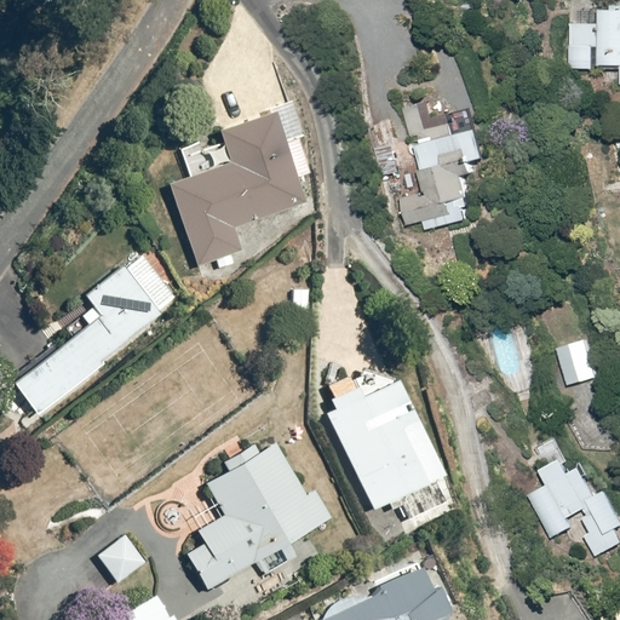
[(619,4),(603,4),(603,23),(569,23),(569,69),(597,69),(597,63),(619,62),(619,4)]
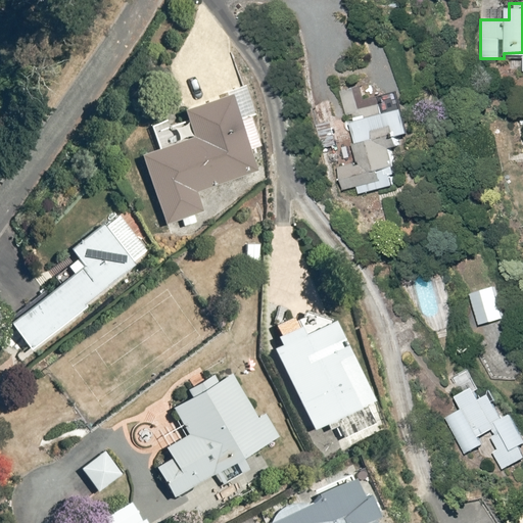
[(339,141),(357,140),(359,161),(341,163),(344,191),(360,189),(360,193),(397,189),(392,139),(412,137),(409,104),(394,105),(392,91),(367,94),(366,84),(341,87),(344,116),(336,117),(339,141)]
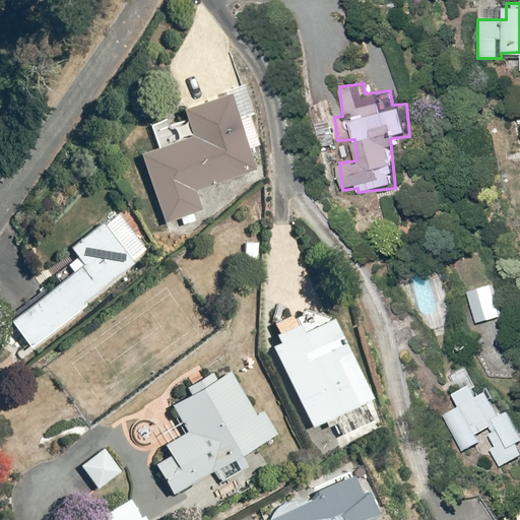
[(255,169),(240,120),(257,115),(249,87),(231,93),(184,107),(189,121),(171,126),(170,121),(152,126),(158,143),(145,147),(168,220),(205,208),(198,186),(255,169)]
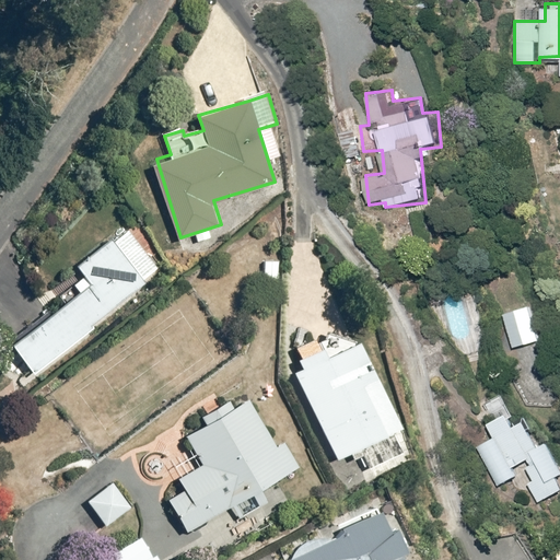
[(129,228),(108,244),(106,241),(73,269),(84,281),(11,345),(36,373),(142,283),(141,282),(161,265),(129,228)]
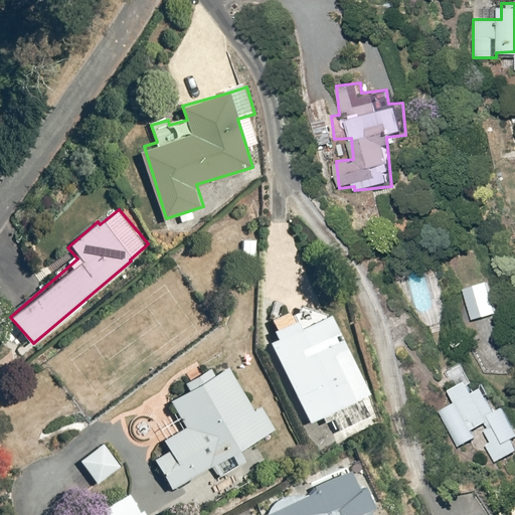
[(494,279),(465,287),(473,319),(502,312),(494,279)]
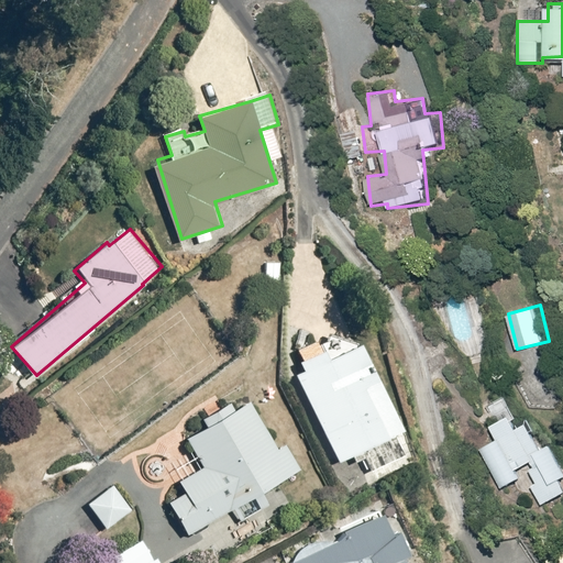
[(304,370),(296,373),(339,462),(352,455),(355,463),(364,459),(371,471),(404,454),(396,438),(403,434),(359,342),(327,357),(318,339),(295,350),(304,370)]
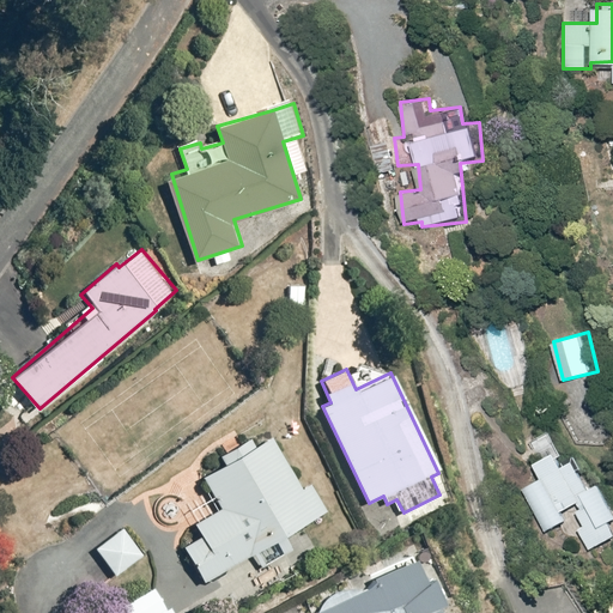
[(286,534),(327,509),(309,480),(299,486),(269,438),(254,449),(249,441),(219,459),(224,467),(204,480),(223,511),(194,529),(199,538),(183,547),(207,586),(275,542),(280,551),(292,544),(286,534)]
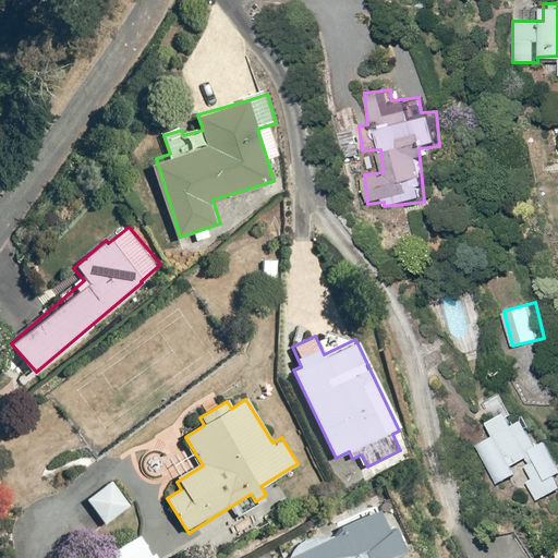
[(494,434),(477,445),(501,482),(517,472),(513,468),(529,459),(531,461),(526,464),(534,476),(528,481),(541,501),(557,489),(557,478),(557,459),(546,440),(538,445),(522,419),(516,423),(507,410),(486,423),(494,434)]
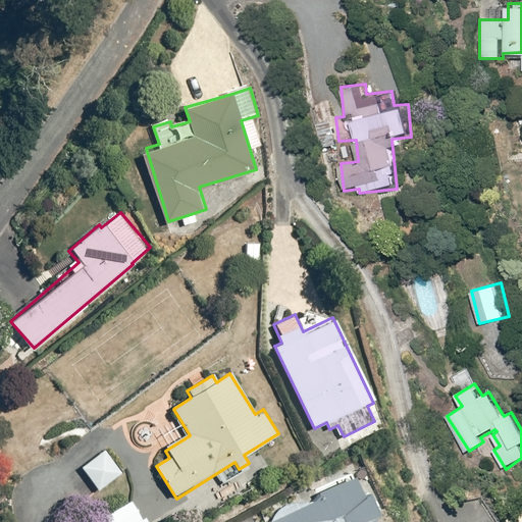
[(123,473),(105,449),(80,467),(99,492),(123,473)]
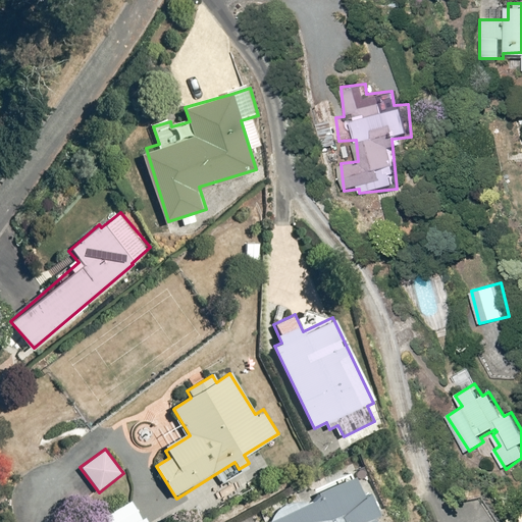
[(385,511),(361,465),(260,518),(261,521),(376,521),(374,516),(385,511)]
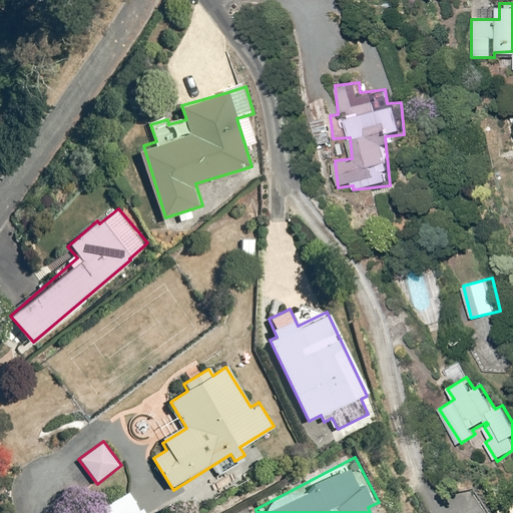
[(146,512),(131,490),(95,512),(146,512)]
